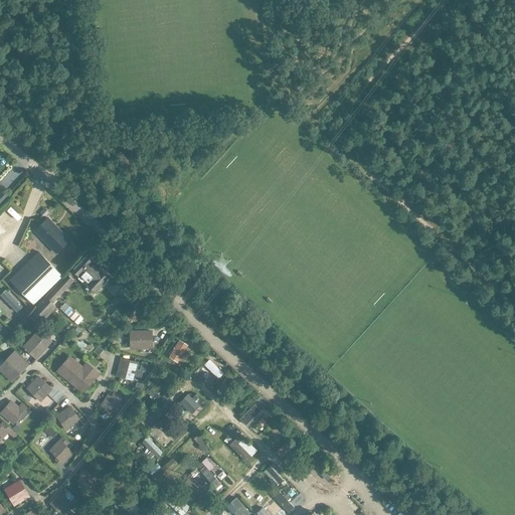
[(48,217),(34,230),(56,252),(69,239),(48,217)]
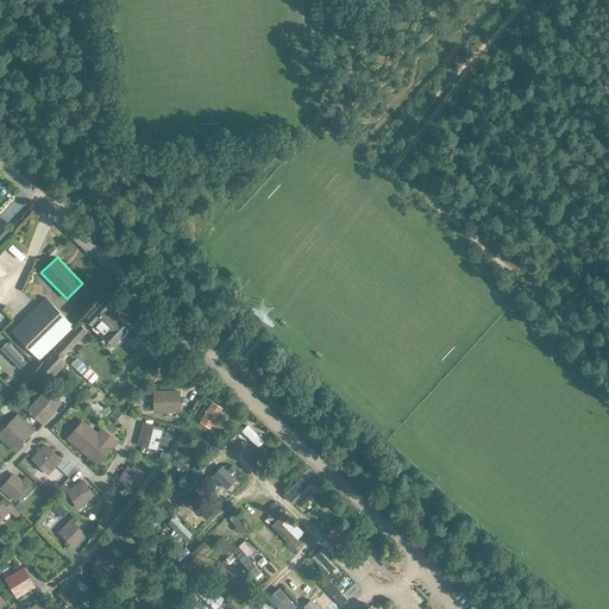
[(110,311),(112,308),(117,303),(107,295),(86,318),(94,327),(98,324),(117,341),(129,328),(113,313),(110,311)]
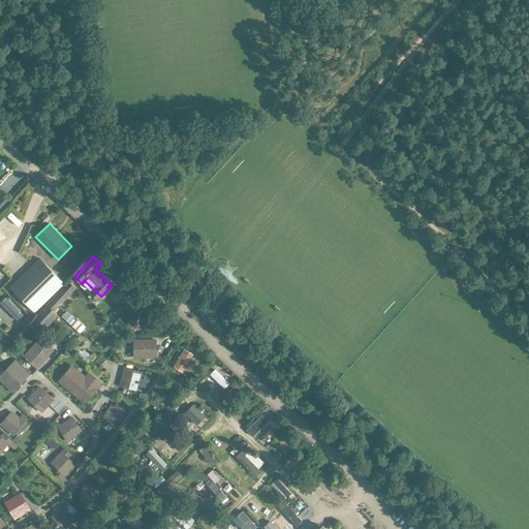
[(64,284),(63,283),(39,259),(9,289),(34,314),(64,284)]
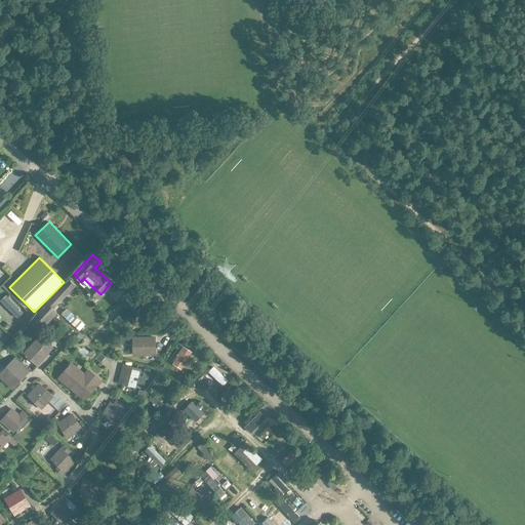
[(68,296),(70,300),(78,296),(75,292),(68,296)]
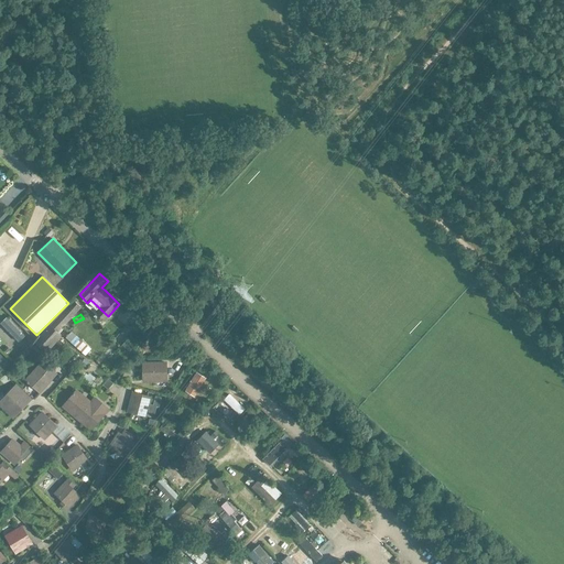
[(24,336),(8,318),(1,325),(18,343),(24,336)]
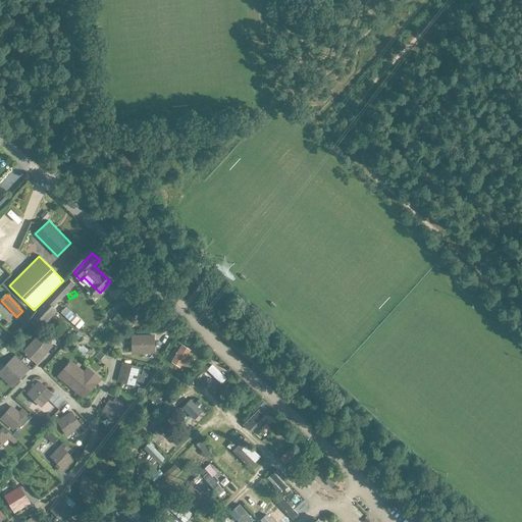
[(47,300),(32,316),(42,325),(43,324),(44,325),(57,311),(56,310),(57,309),(47,300)]
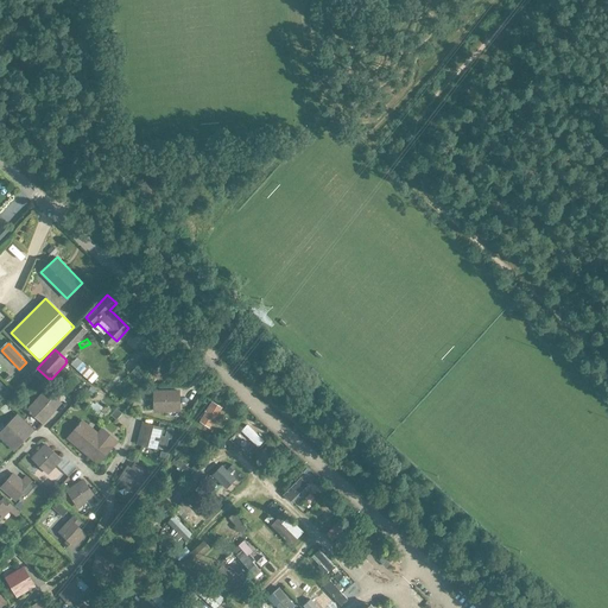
[(141,360),(127,375),(138,385),(151,369),(141,360)]
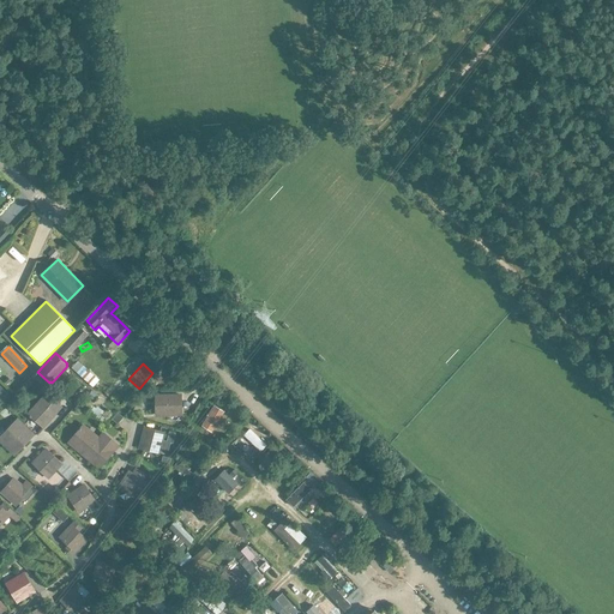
[(11,397),(5,391),(0,396),(0,397),(6,403),(11,397)]
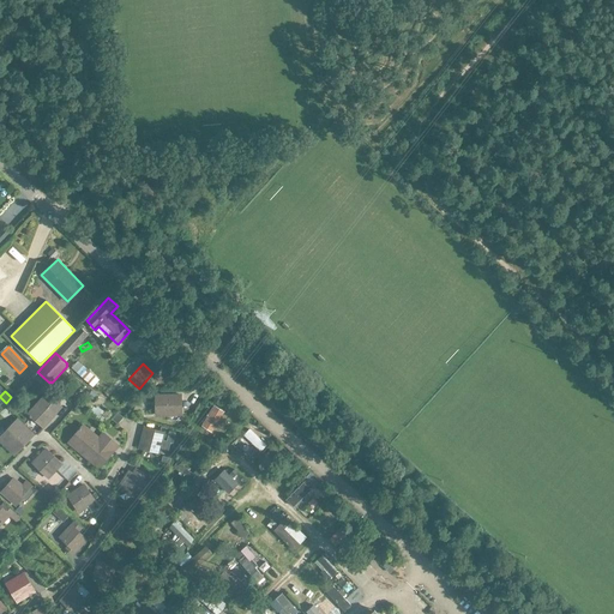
[(98,396),(91,391),(89,397),(96,401),(98,396)]
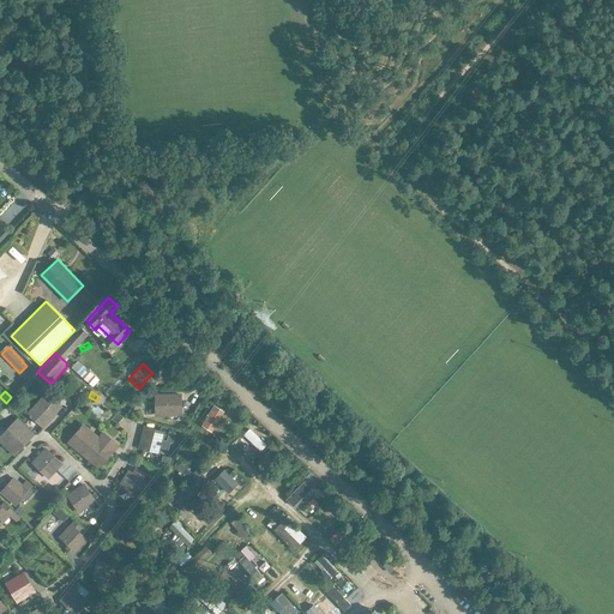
[(162,393),(156,393),(155,393),(155,416),(182,415),(182,393),(162,393)]
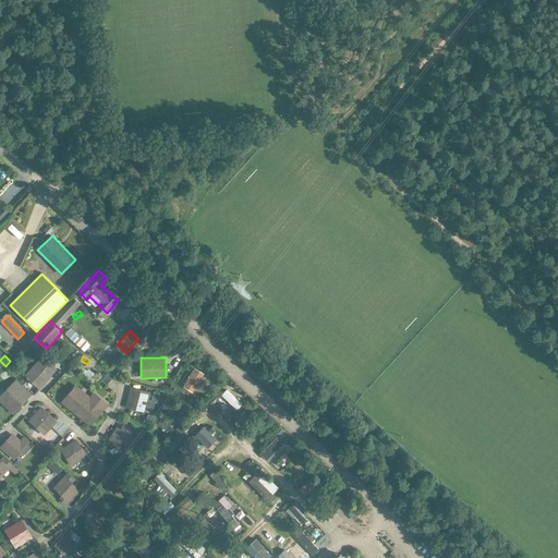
[(37,361),(24,375),(39,389),(57,371),(47,362),(44,366),(37,361)]
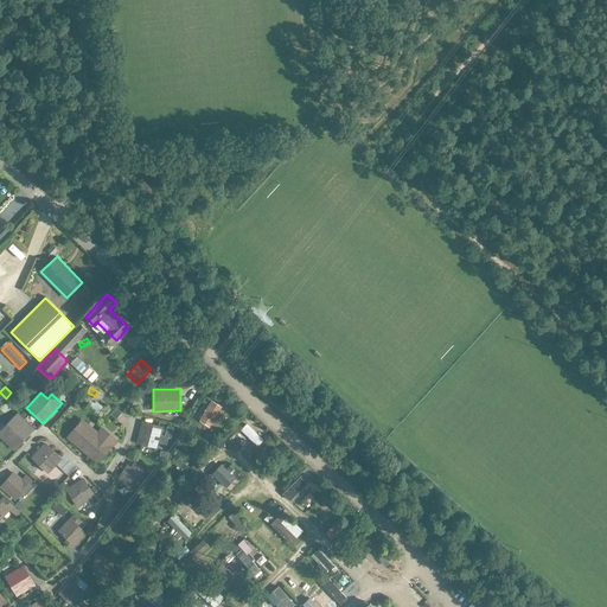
[(211,400),(199,420),(210,427),(222,407),(211,400)]
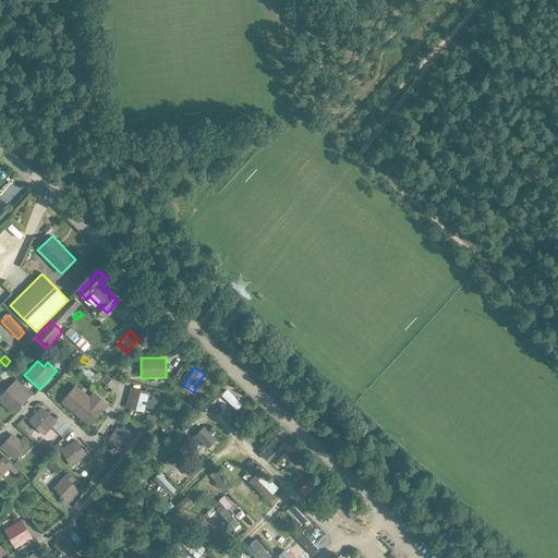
[(85,371),(82,376),(81,376),(89,383),(91,381),(96,375),(88,370),(87,372),(85,371)]
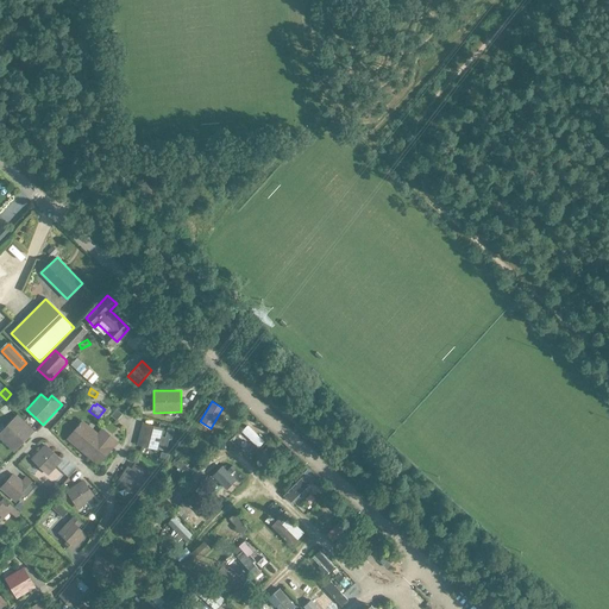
[(105,409),(99,416),(98,418),(104,422),(110,415),(113,412),(108,407),(105,409)]
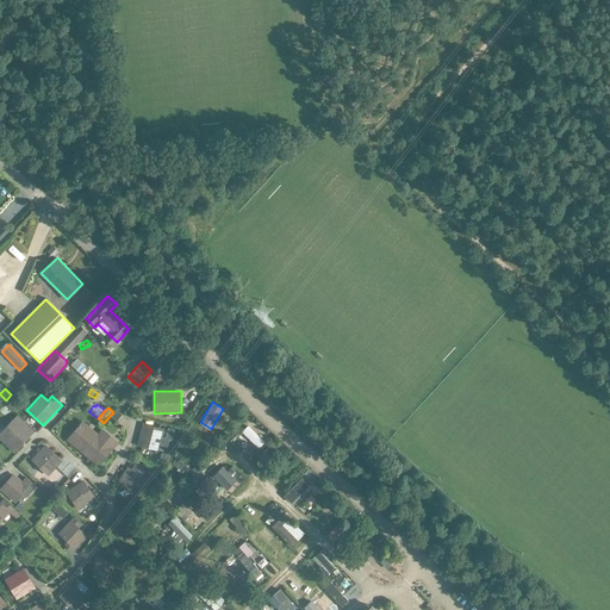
[(117,409),(113,412),(110,416),(114,421),(122,414),(117,409)]
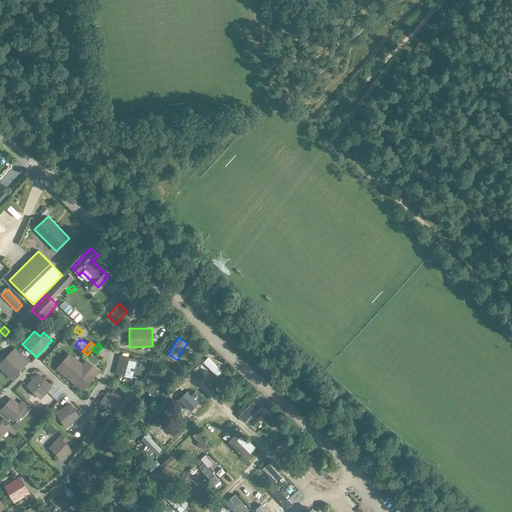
[(15,348),(0,363),(0,368),(12,380),(29,362),(15,348)]
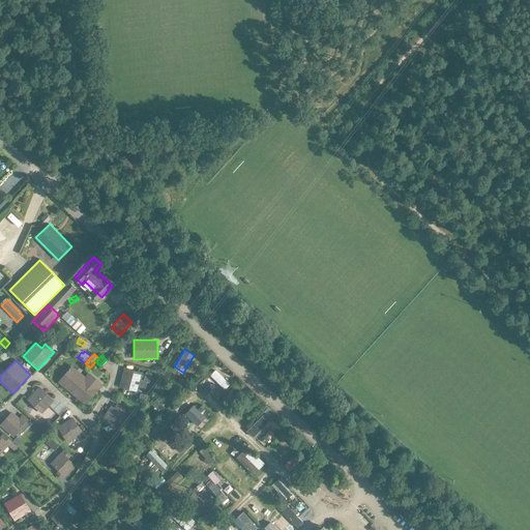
[(71,365),(58,382),(86,405),(99,389),(104,384),(89,372),(85,376),(71,365)]
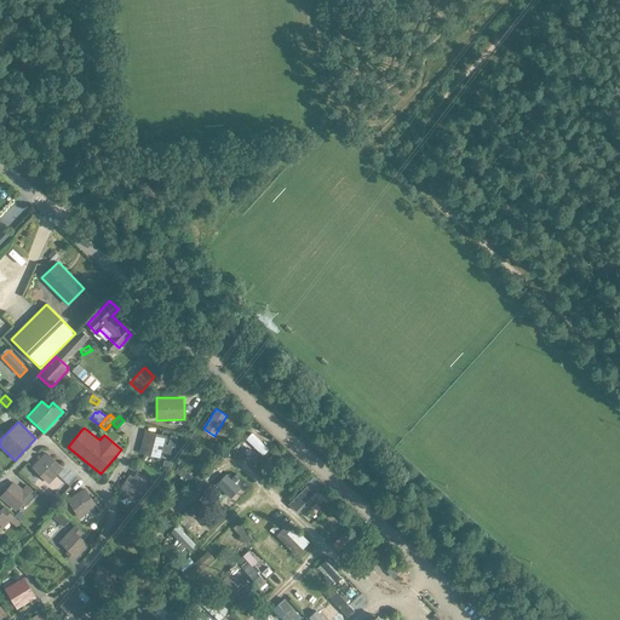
[(145,430),(139,453),(161,458),(167,436),(147,430),(147,431),(145,430)]
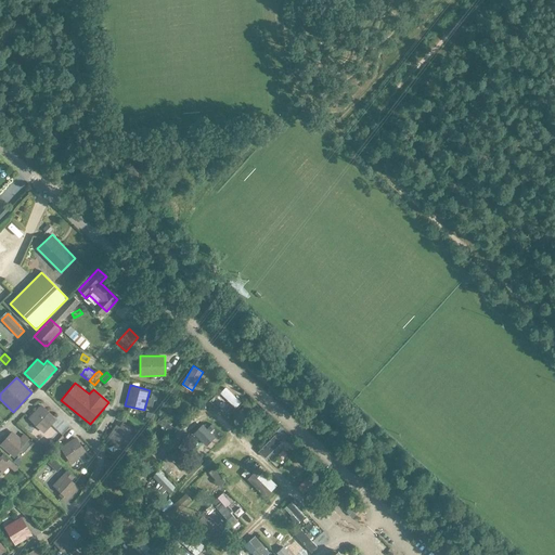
[(241,402),(236,398),(226,387),(220,394),(235,408),(241,402)]
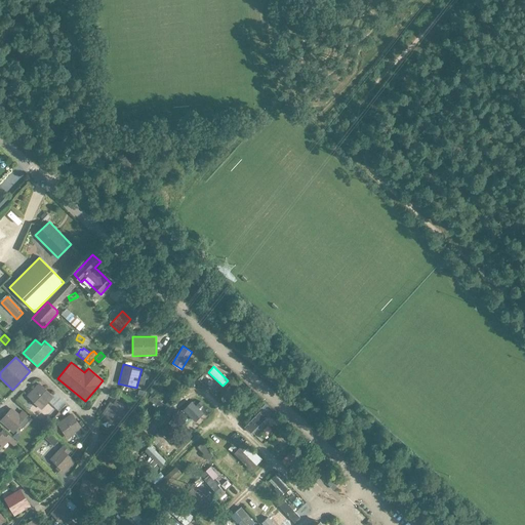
[(229,386),(247,403),(253,396),(246,390),(247,389),(237,378),(229,386)]
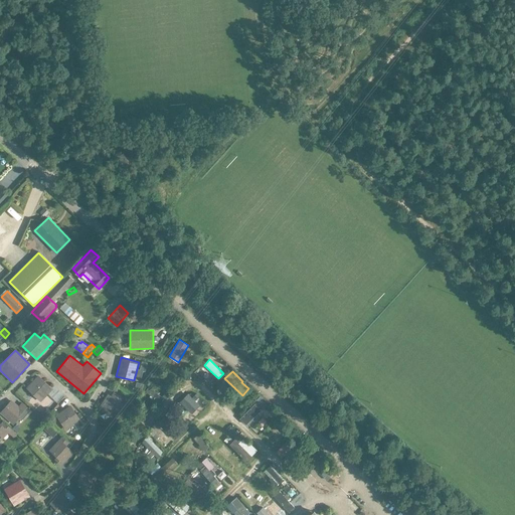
[(38,374),(26,388),(40,402),(53,388),(38,374)]
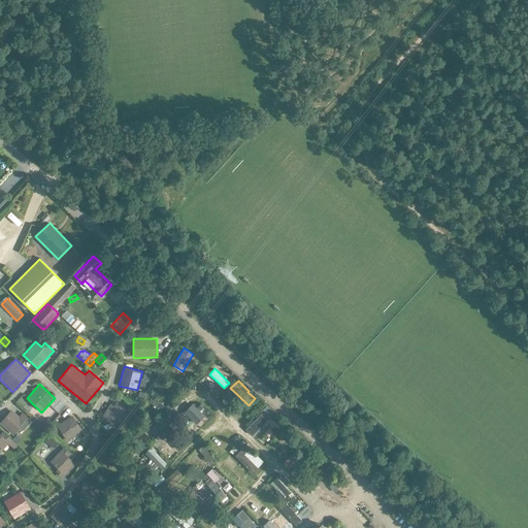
[(147,394),(140,392),(138,399),(145,401),(147,394)]
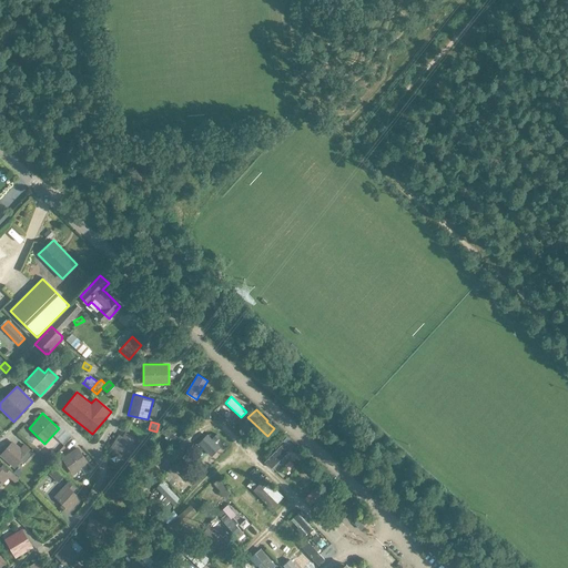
[(119,434),(109,450),(127,462),(132,454),(134,455),(139,447),(133,443),(135,438),(125,432),(123,436),(119,434)]
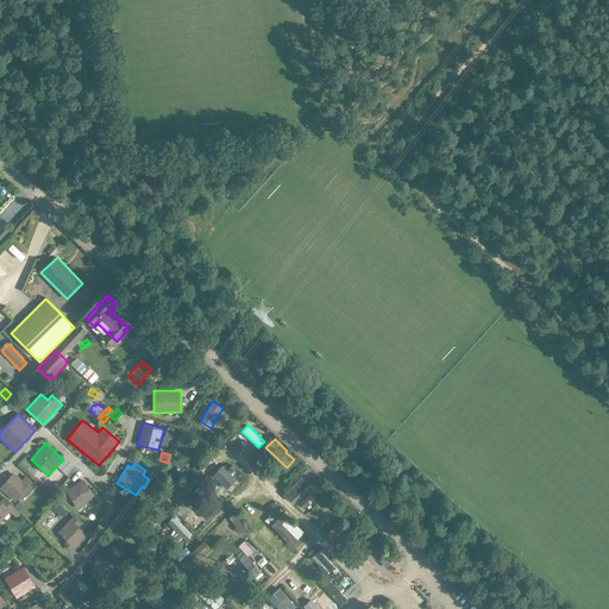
[(236,479),(223,466),(213,476),(226,490),(236,479)]
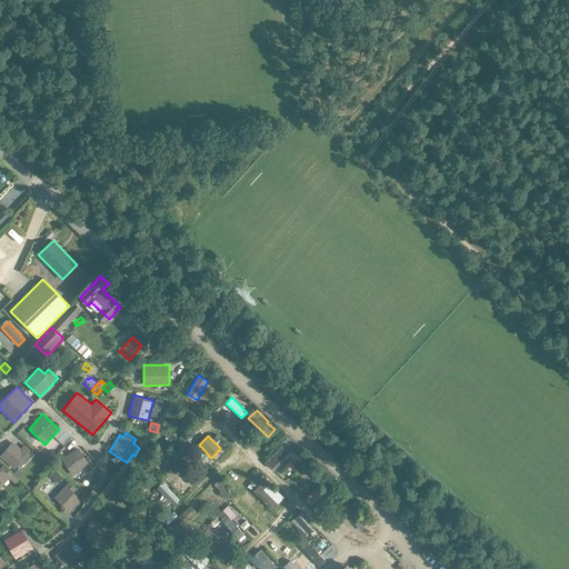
[(12,441),(0,455),(0,456),(15,469),(21,462),(26,466),(37,455),(26,445),(21,449),(12,441)]
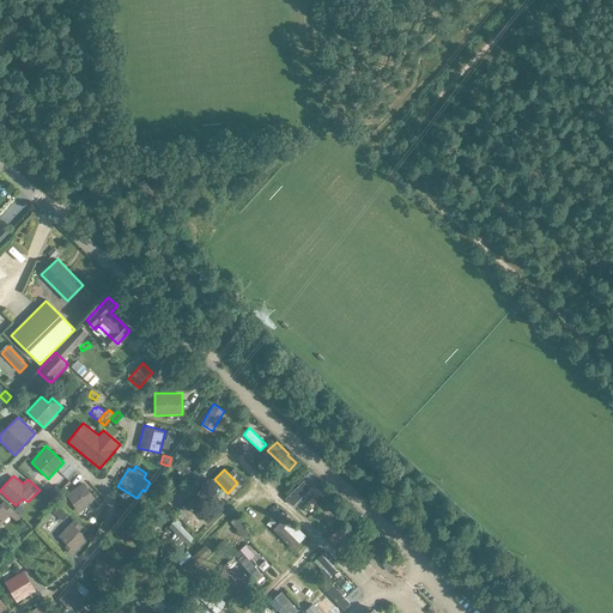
[(293,504),(302,497),(310,489),(303,480),(285,498),(292,505),(293,504)]
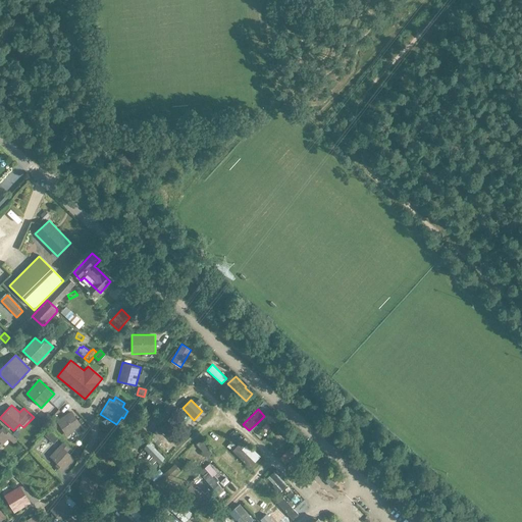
[(82,425),(81,424),(79,421),(71,411),(56,421),(67,436),(74,431),(75,431),(79,435),(84,432),(85,431),(84,430),(82,427),(81,425),(82,425)]
